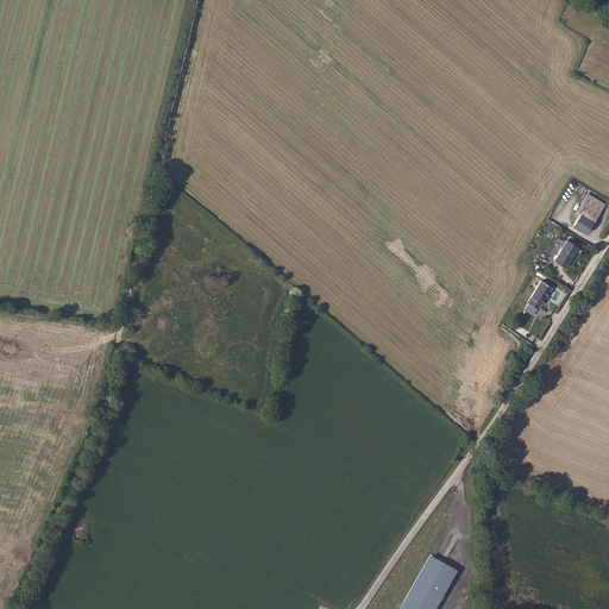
[(576,211),(594,221),(604,203),(586,193),(576,211)]
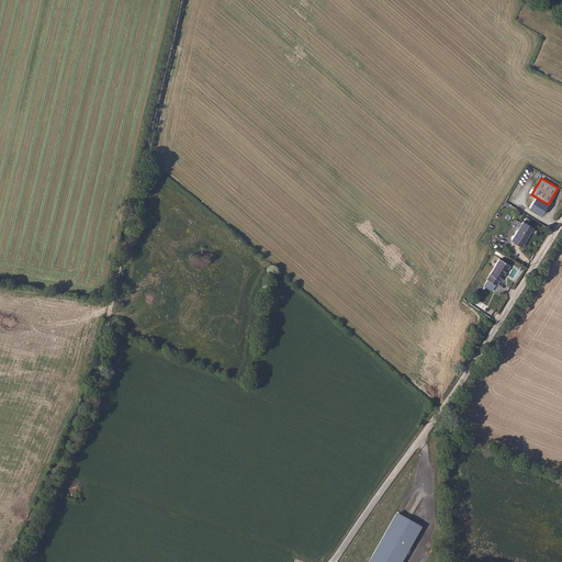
[(528,198),(532,201),(528,208),(540,215),(548,204),(531,194),(530,193),(528,198)]
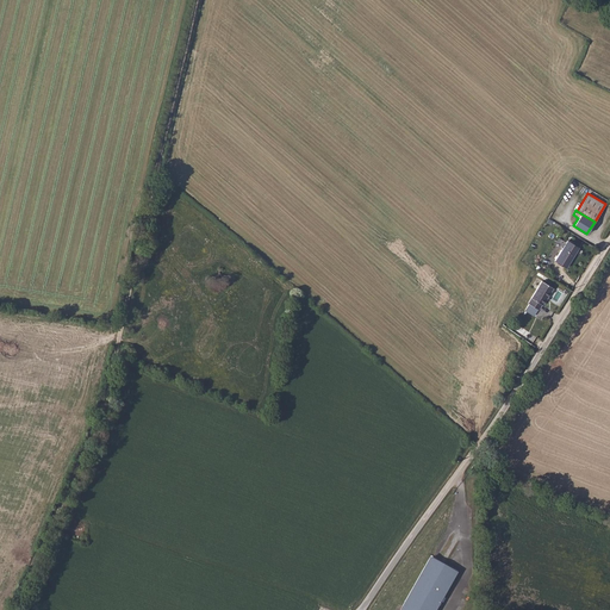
[(554,261),(565,268),(578,247),(567,240),(554,261)]
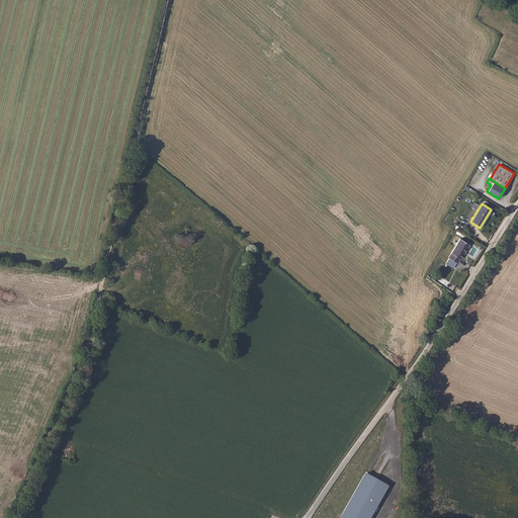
[(453,268),(456,264),(460,258),(459,258),(468,244),(459,239),(447,258),(448,259),(446,264),(453,268)]
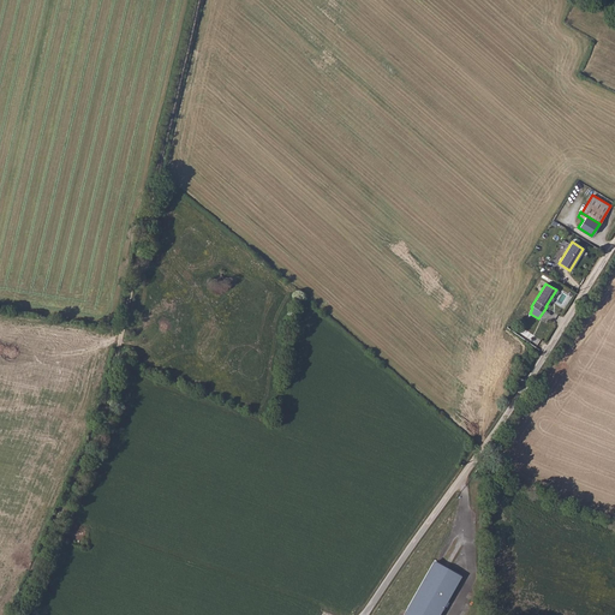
[(402,614),(439,614),(461,578),(435,562),(402,614)]
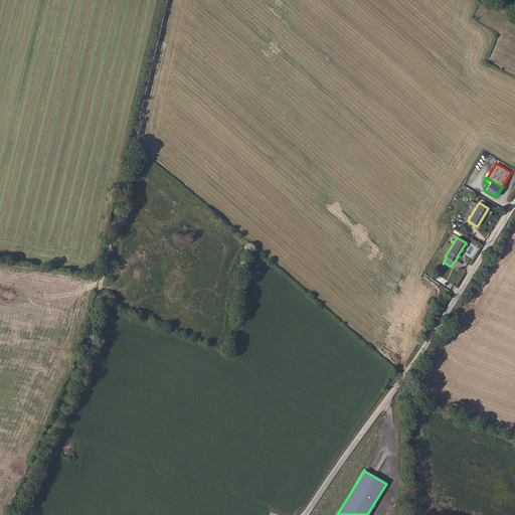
All buildings are outlined.
